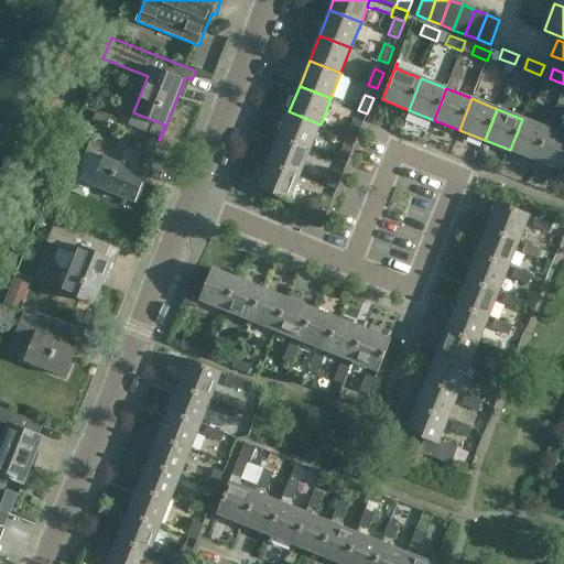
[(311,150),(321,125),(289,111),(279,137),(311,150)]
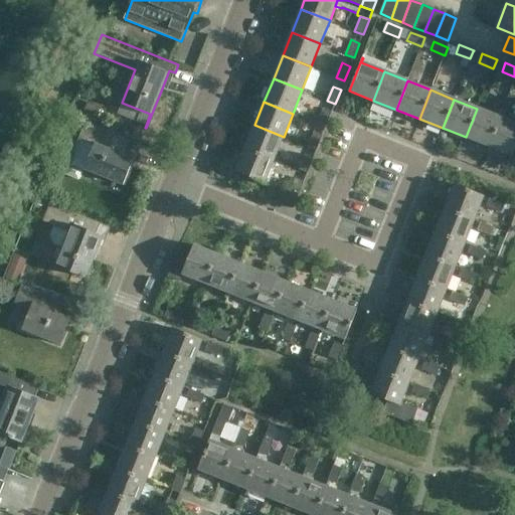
[(318,124),(326,127),(332,113),(323,109),(318,124)]
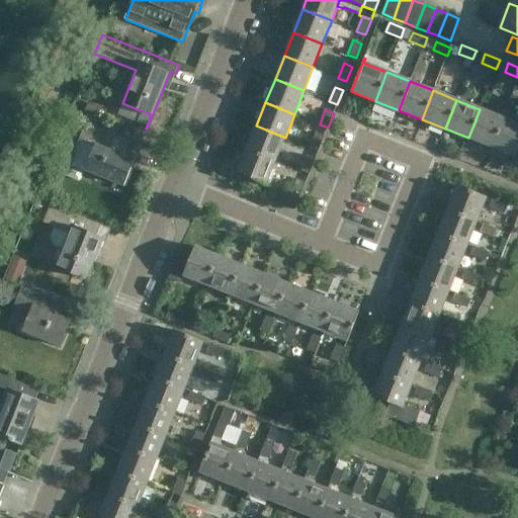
[(492,147),(503,118),(480,109),(468,138),(492,147)]
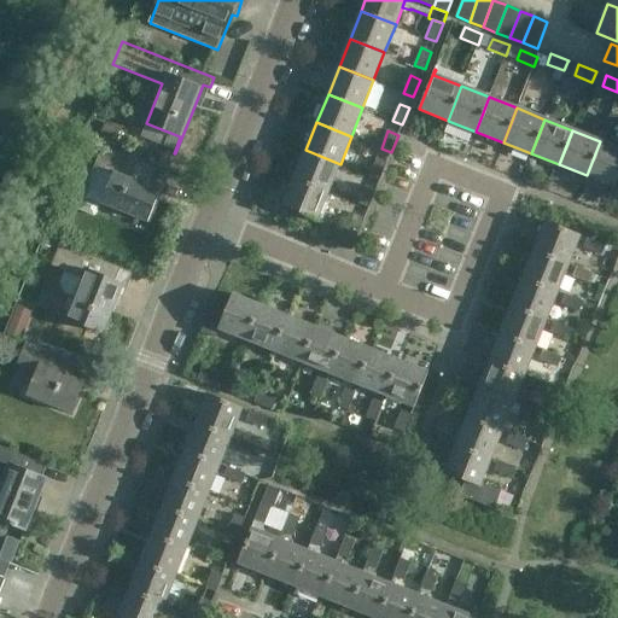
[(617,179),(617,147),(600,141),(587,175),(616,187),(617,179)]
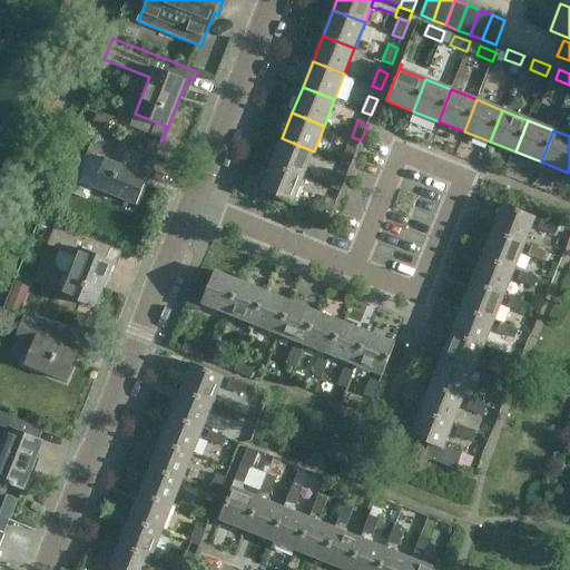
[(138,203),(148,176),(138,172),(145,155),(95,135),(88,154),(104,160),(94,187),(116,197),(114,202),(123,205),(125,200),(138,206),(139,204),(138,203)]
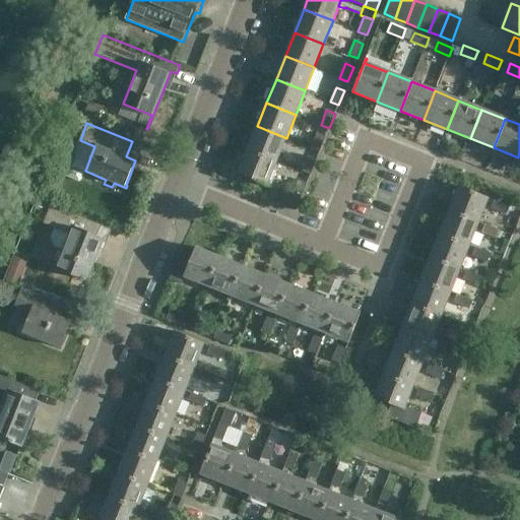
[(276,161),(286,138),(257,126),(248,149),(276,161)]
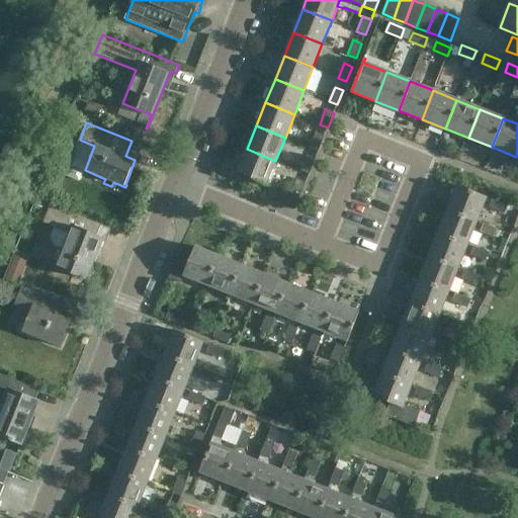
[(316,133),(311,148),(319,151),(325,137),(316,133)]
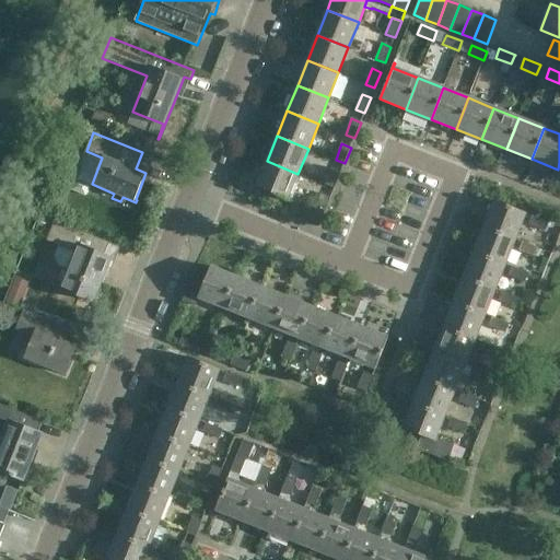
[(288,199),(298,174),(267,161),(256,187),(288,199)]
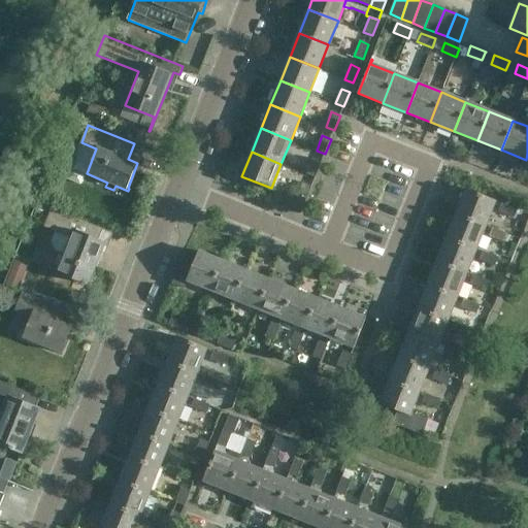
[(322,163),(321,162),(312,159),(306,174),(316,177),(322,163)]
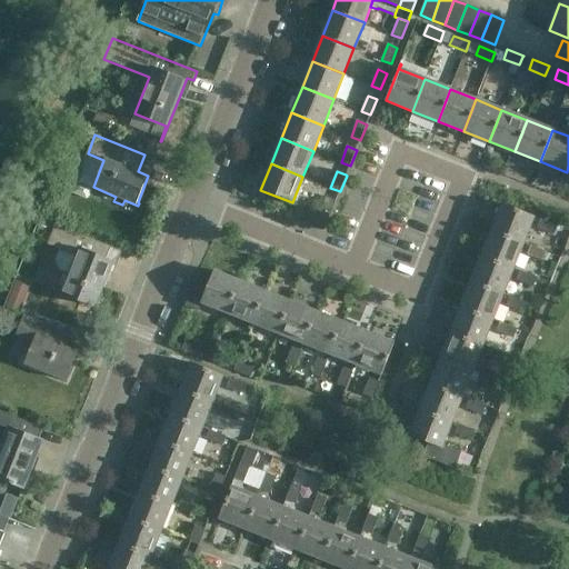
[(77,181),(71,193),(87,199),(91,187),(77,181)]
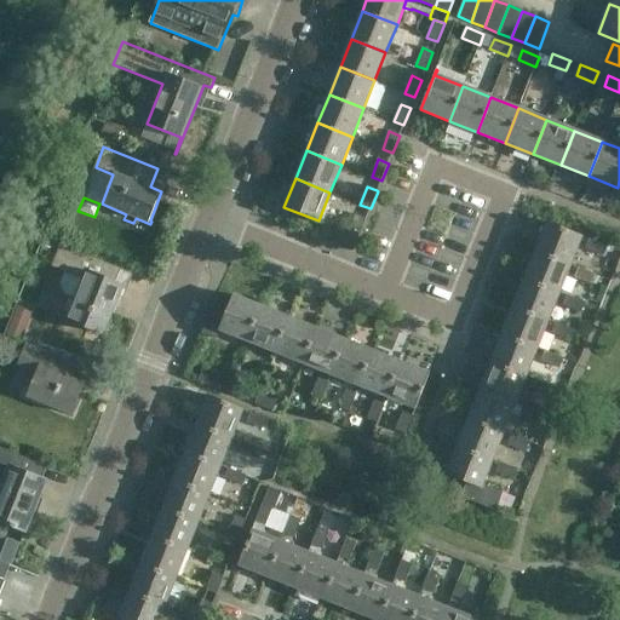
[(349,233),(359,236),(366,219),(356,216),(349,233)]
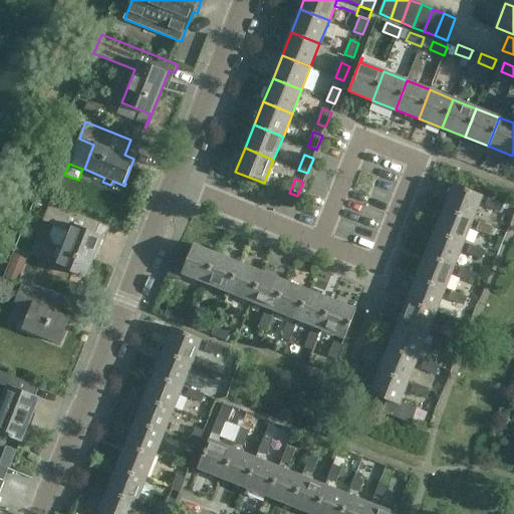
[(454,185),(445,208),(473,220),(483,196),(454,185)]
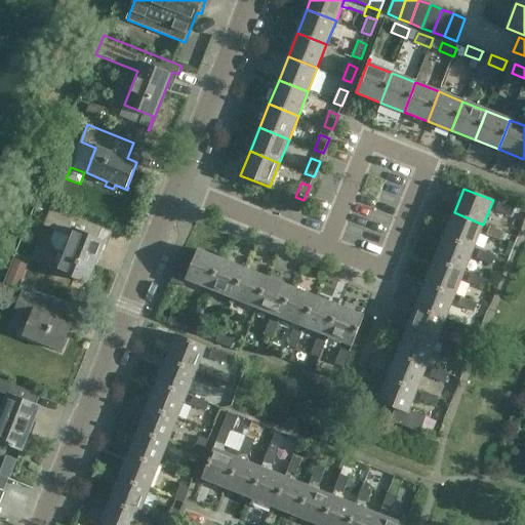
[(515,208),(499,202),(496,211),(512,217),(515,208)]
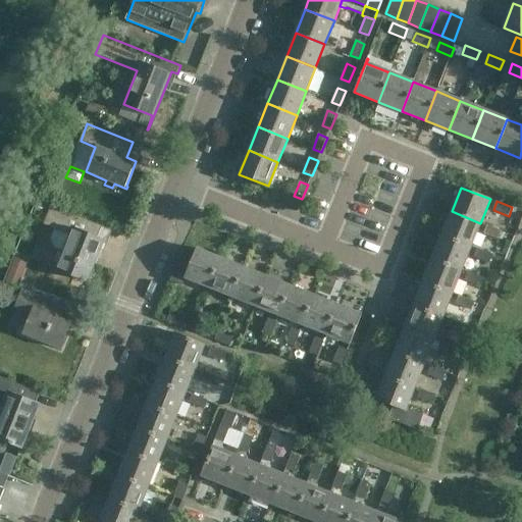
[(88,281),(100,250),(104,241),(93,236),(97,225),(105,228),(105,227),(52,206),(44,225),(55,229),(51,239),(55,248),(64,252),(57,270),(88,281)]
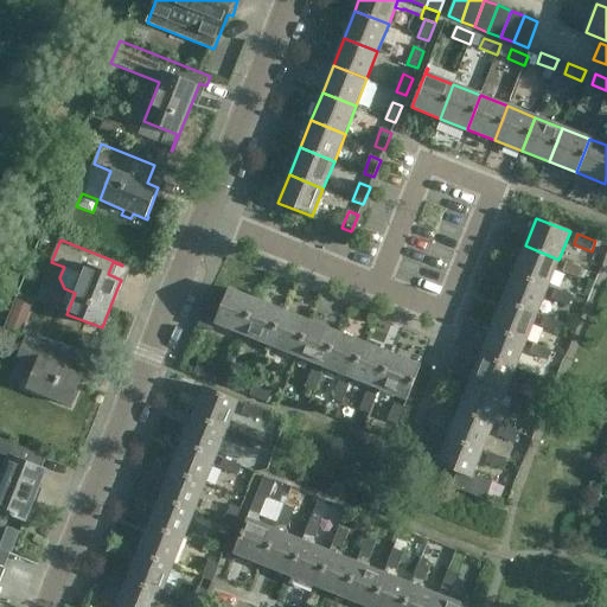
[(548,287),(558,260),(525,246),(515,273),(548,287)]
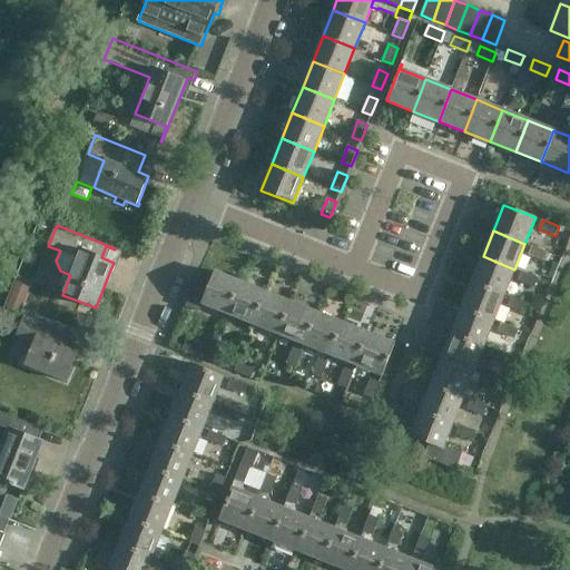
[(549,253),(532,246),(529,255),(544,262),(549,253)]
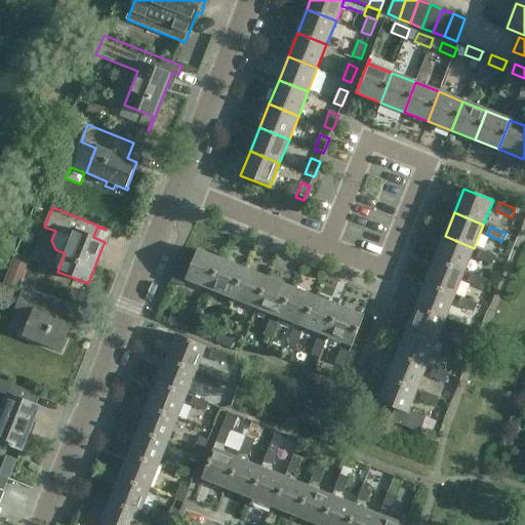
[(465,272),(474,248),(445,236),(435,259),(465,272)]
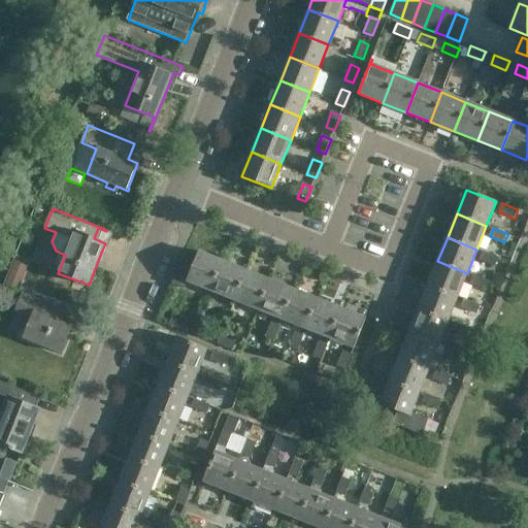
[(498,258),(484,251),(480,260),(495,266),(498,258)]
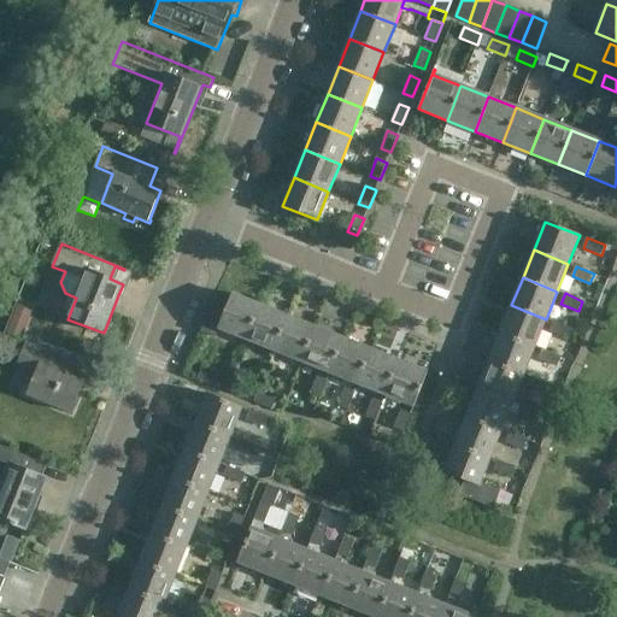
[(247,340),(260,305),(231,294),(228,304),(215,298),(201,331),(216,338),(219,329),(247,340)]
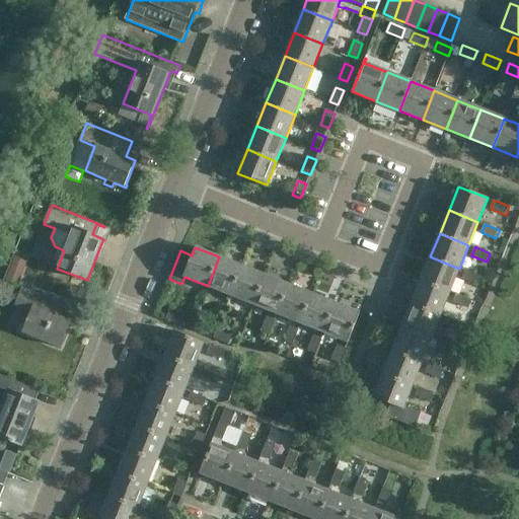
[(231,295),(242,266),(219,256),(208,286),(231,295)]
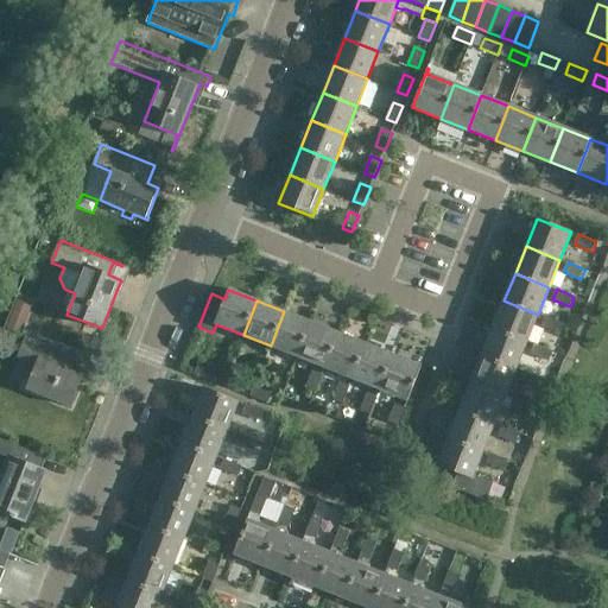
[(527,342),(538,315),(504,301),(493,328),(527,342)]
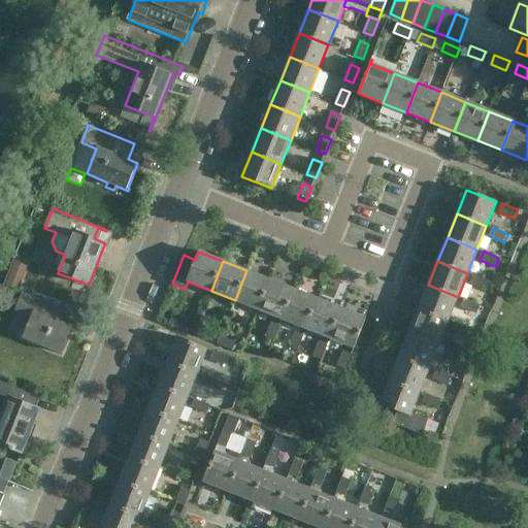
[(259,309),(270,281),(246,270),(235,300),(259,309)]
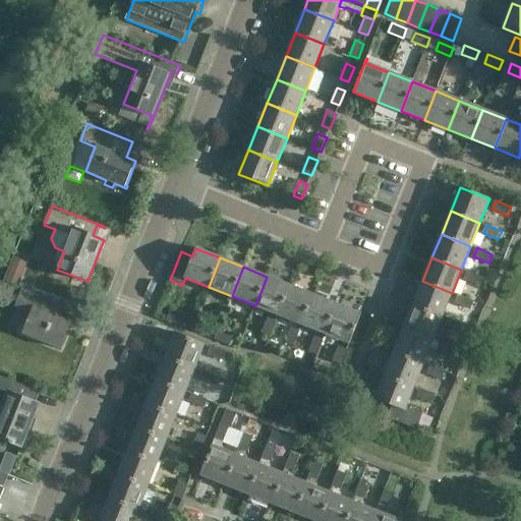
[(10,269),(5,281),(18,286),(22,275),(10,269)]
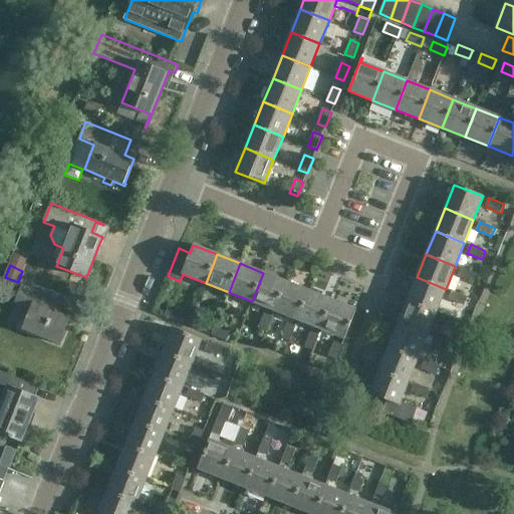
[(476,274),(462,268),(458,276),(473,282),(476,274)]
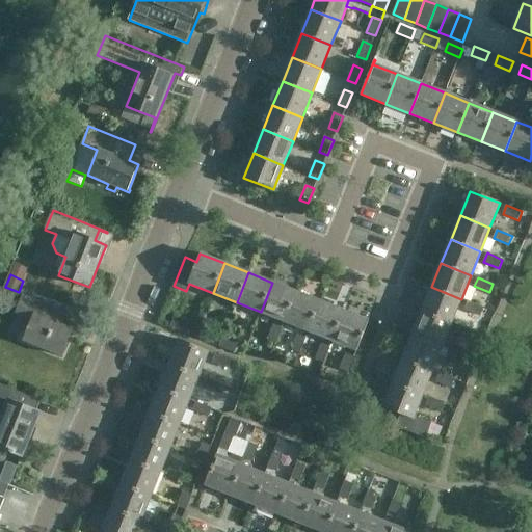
[(285,321),(296,292),(272,283),(261,312),(285,321)]
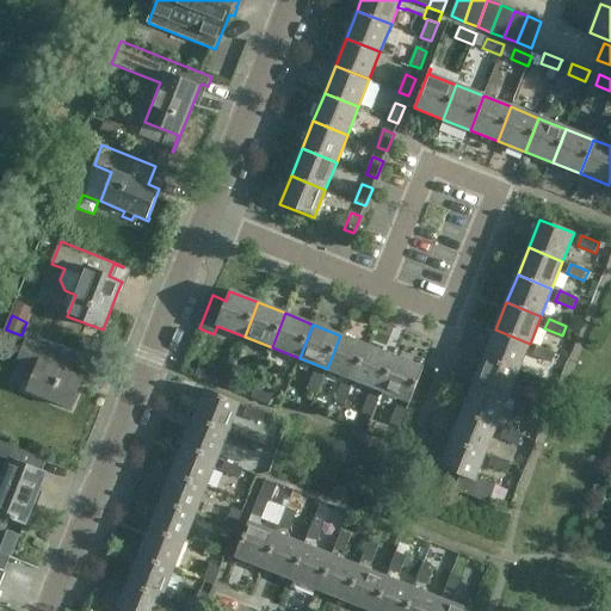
[(518,371),(530,344),(495,329),(485,357),(518,371)]
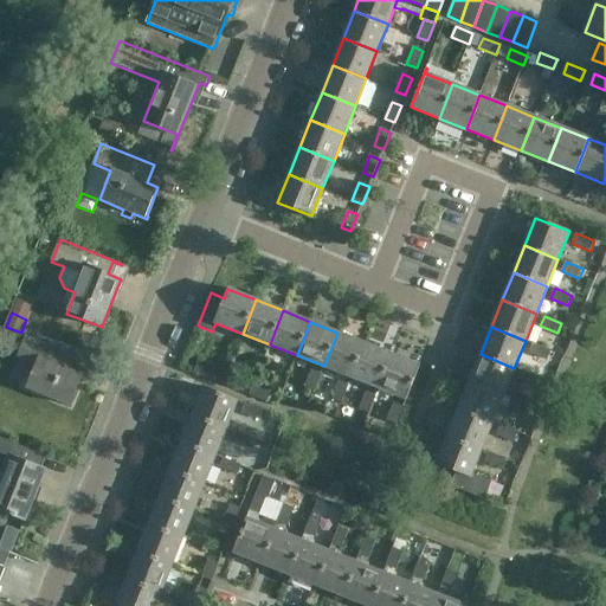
[(353,378),(366,343),(337,333),(324,366),(353,378)]
